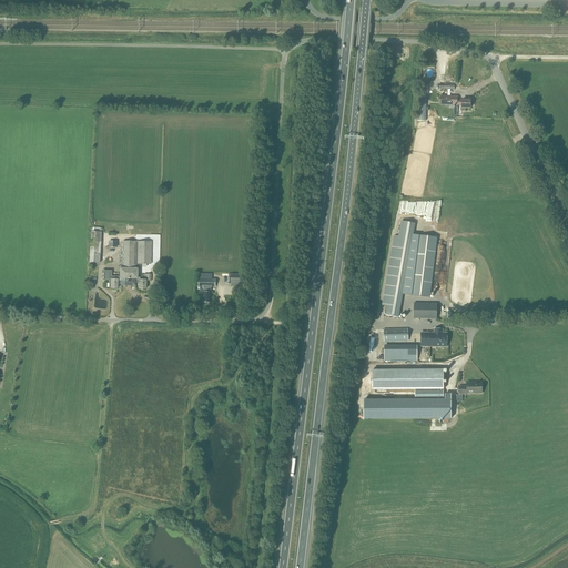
[(450,97),(450,90),(450,89),(448,89),(448,90),(448,97),(442,95),(442,104),(449,105),(452,105),(452,97),(450,97)]
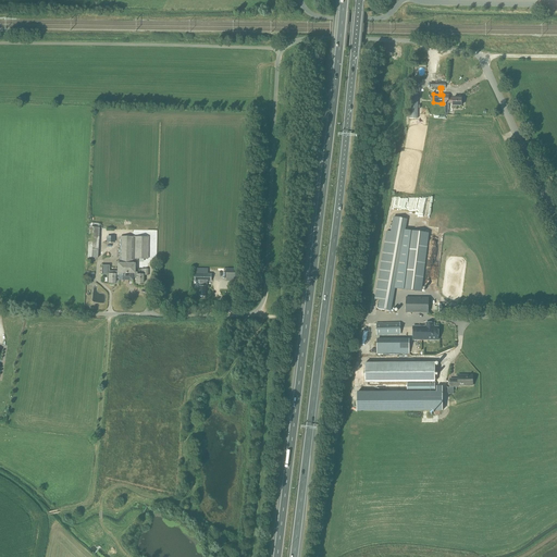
[(418,119),(418,103),(418,94),(411,94),(411,108),(409,108),(409,119),(418,119)]
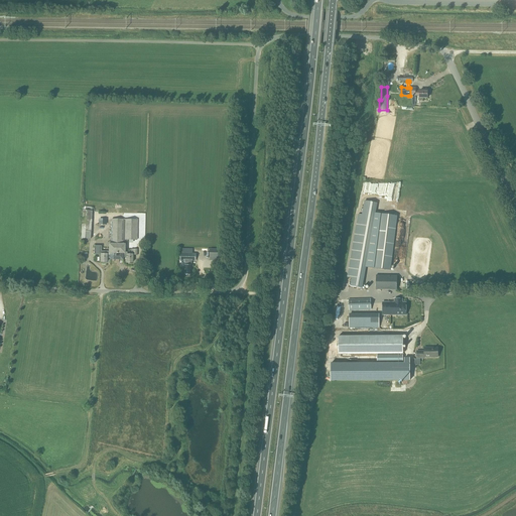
[(410,88),(410,96),(408,96),(408,98),(412,98),(412,105),(415,105),(415,102),(413,102),(413,98),(413,96),(419,96),(419,98),(427,98),(427,91),(419,91),(419,92),(415,91),(415,88),(410,88)]
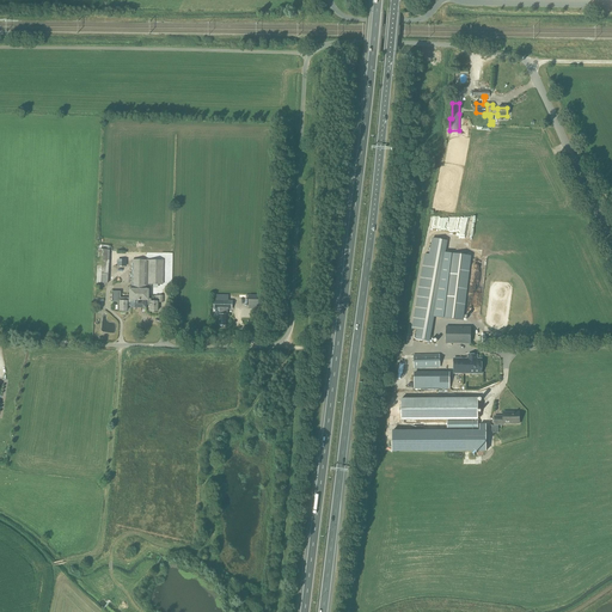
[(433,238),(429,256),(430,256),(416,340),(430,342),(435,317),(464,320),(471,256),(451,254),(446,251),(447,242),(433,238)]
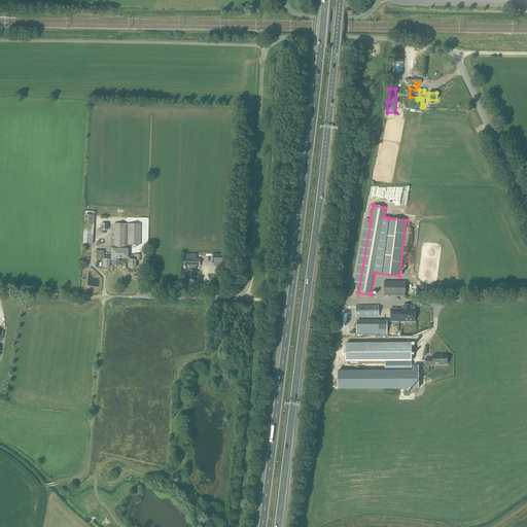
[(84,215),(82,244),(83,244),(83,246),(88,246),(88,245),(93,245),(94,215),(84,215)]
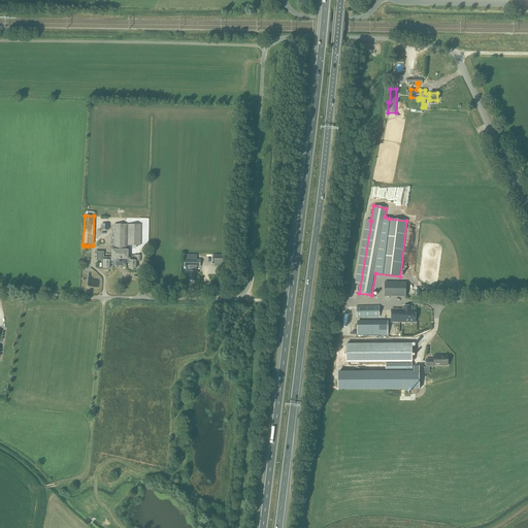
[(97,252),(96,260),(102,260),(101,268),(103,268),(106,268),(106,269),(108,269),(108,268),(109,268),(109,264),(112,264),(112,265),(126,266),(126,263),(130,263),(130,268),(136,269),(136,261),(140,261),(140,255),(134,255),(134,261),(130,260),(130,258),(128,258),(128,256),(129,256),(129,253),(128,253),(128,250),(130,250),(130,245),(140,245),(141,225),(114,224),(113,250),(111,250),(111,256),(111,258),(103,258),(104,252),(97,252)]
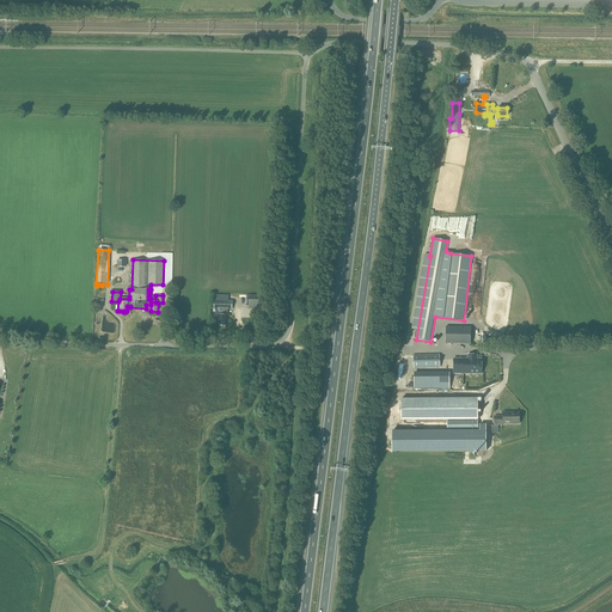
[(214,300),(214,308),(219,310),(219,325),(227,326),(227,310),(232,310),(232,301),(228,301),(230,295),(215,295),(214,300)]
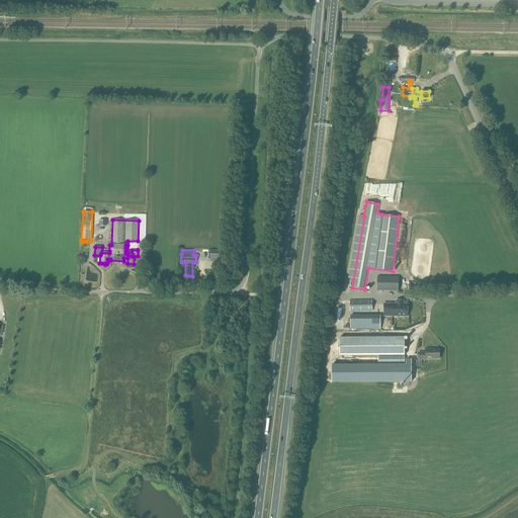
[(221,250),(210,250),(210,259),(221,259),(221,250)]
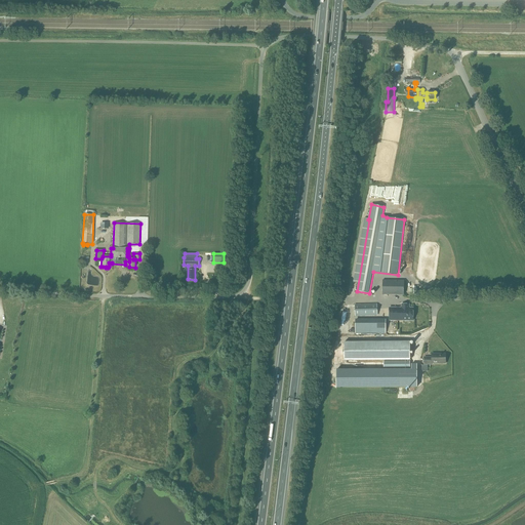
[(382,280),(382,295),(404,295),(404,280),(382,280)]
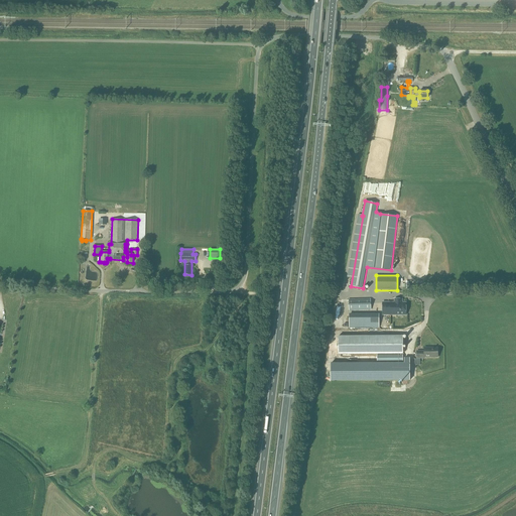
[(371,298),(349,299),(349,310),(371,310),(371,298)]
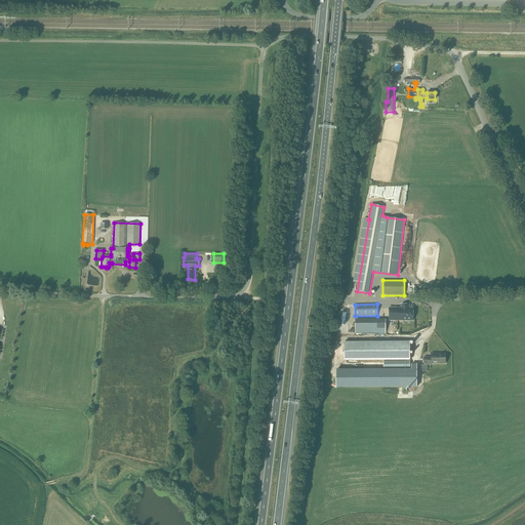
[(402,308),(390,308),(390,320),(413,321),(413,308),(408,308),(408,305),(402,305),(402,308)]
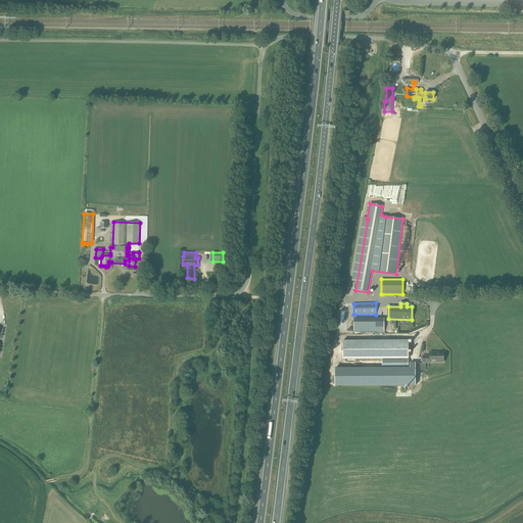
[(384,318),(353,319),(353,332),(361,332),(368,332),(384,332),(384,318)]
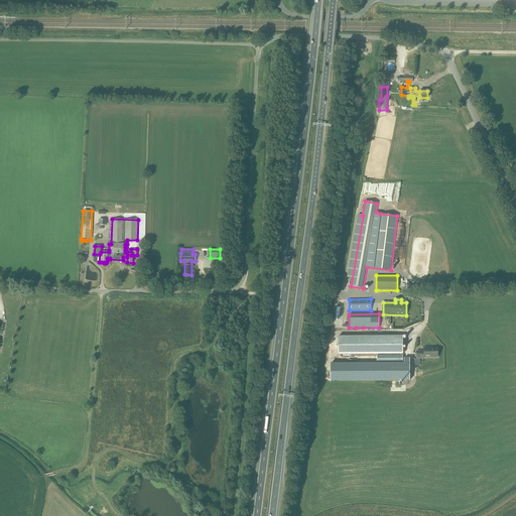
[(403,336),(339,337),(339,355),(377,354),(403,354),(403,336)]
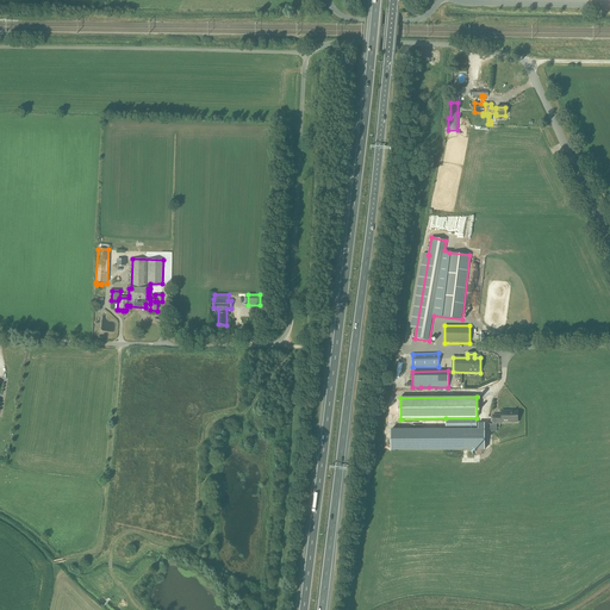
[(502,411),(502,415),(493,416),(493,423),(502,423),(502,422),(518,422),(518,411),(502,411)]
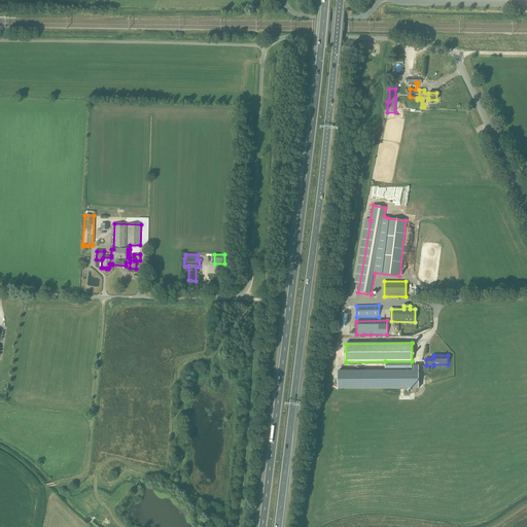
[(412,370),(412,361),(385,361),(385,371),(412,370)]
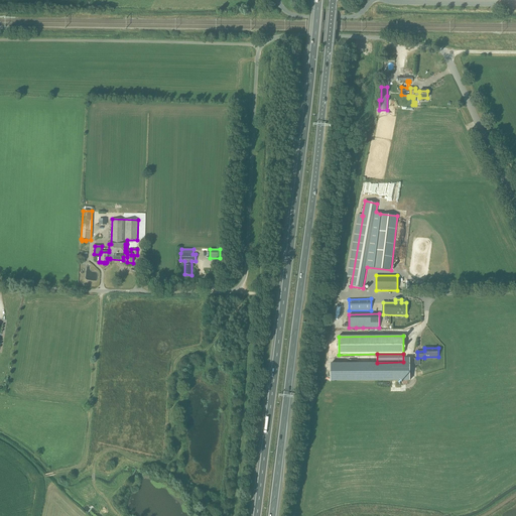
[(404,363),(331,363),(331,381),(410,381),(410,358),(404,358),(404,363)]
